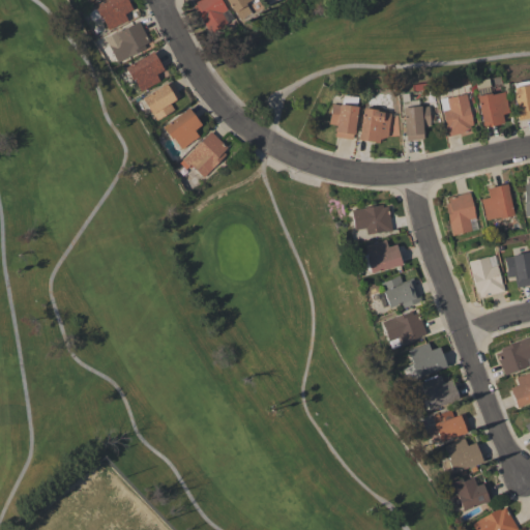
[(126,0),(131,9),(123,13),(126,20),(107,30),(100,18),(99,19),(93,5),(102,0),(126,0)]
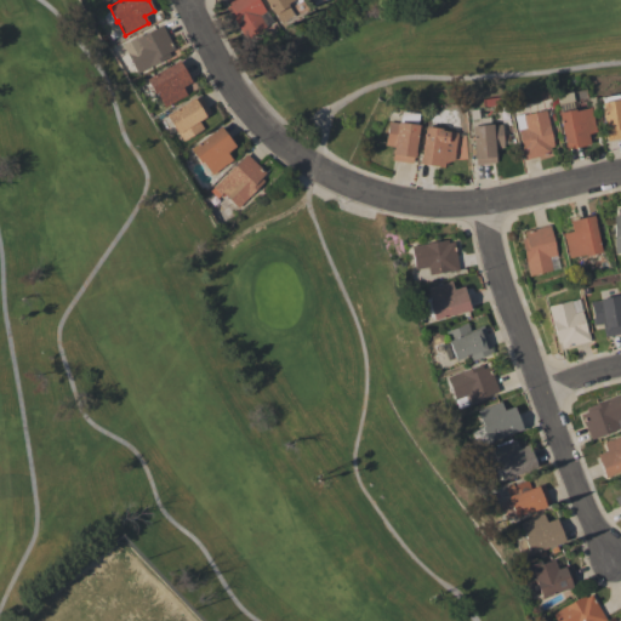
[(257,0),(265,11),(257,16),(265,27),(245,39),(235,24),(235,26),(224,7),(228,5),(224,0),(257,0)]
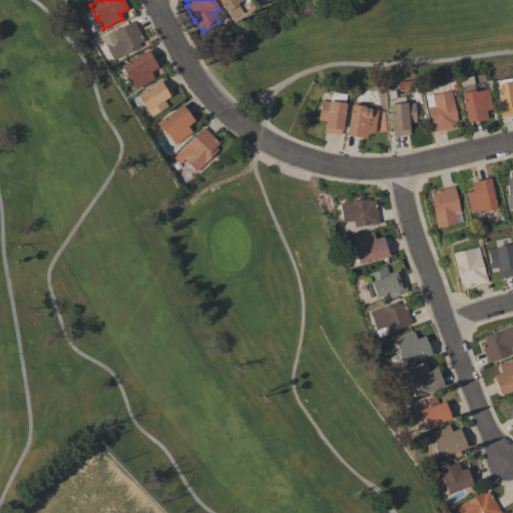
[(217,0),(240,0),(236,3),(236,4),(225,12),(217,0)]
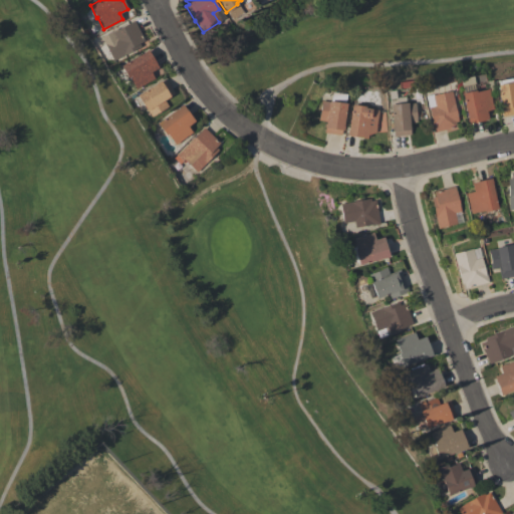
[(134,20),(144,40),(139,43),(141,46),(112,60),(103,43),(113,38),(110,32),(134,20)]
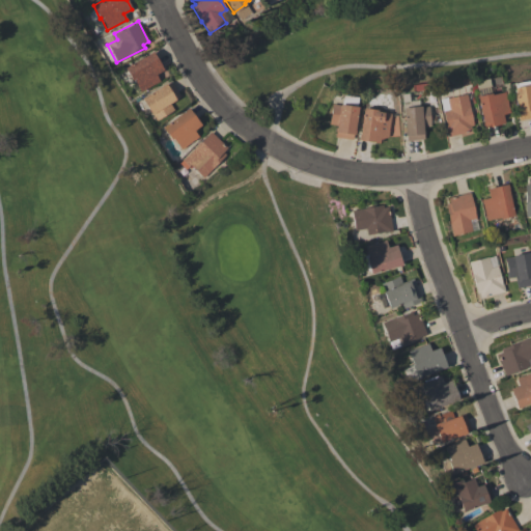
[(152,51),(163,70),(155,74),(159,81),(141,91),(134,79),(132,80),(124,67),(152,51)]
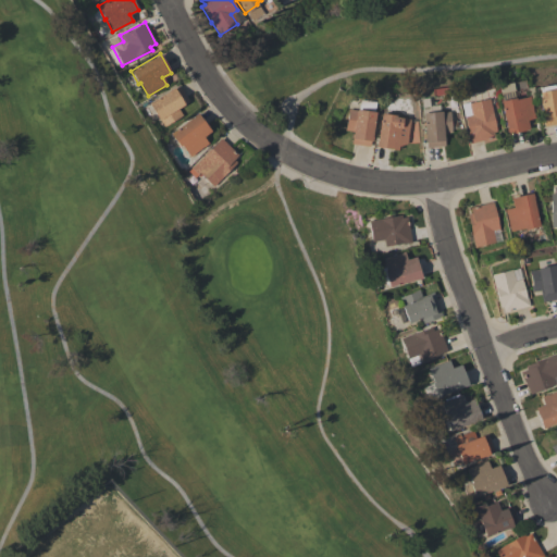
[(556,123),(544,126),(537,91),(539,91),(537,87),(554,84),(555,88),(556,87),(556,89),(556,88),(556,123)]
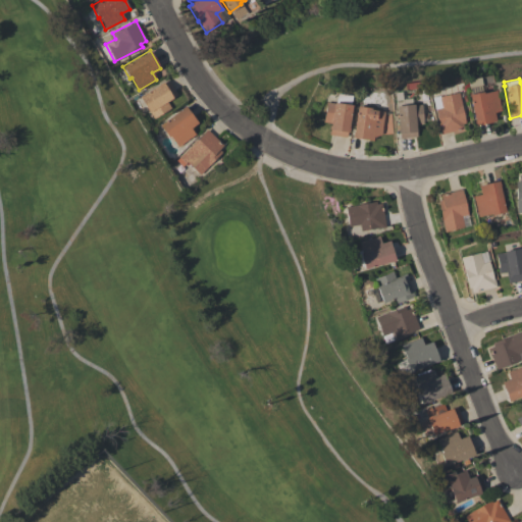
[(167,81),(176,95),(166,101),(170,108),(154,118),(150,111),(149,112),(139,96),(158,85),(158,84),(163,82),(163,83),(167,81)]
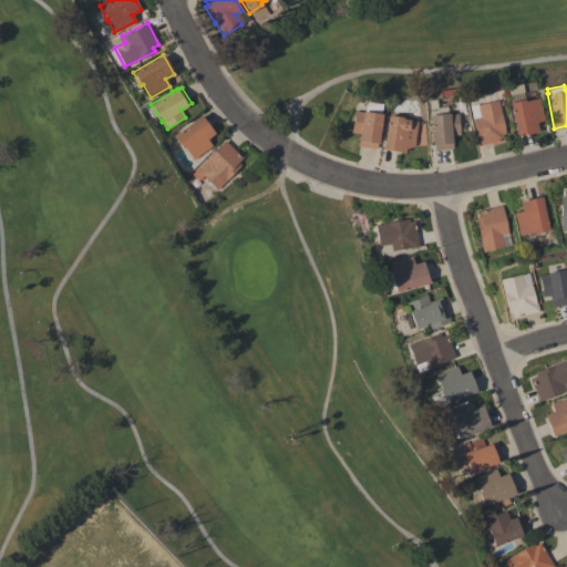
[(538,98),(544,120),(536,122),(538,131),(515,136),(507,102),(523,99),(523,101),(538,98)]
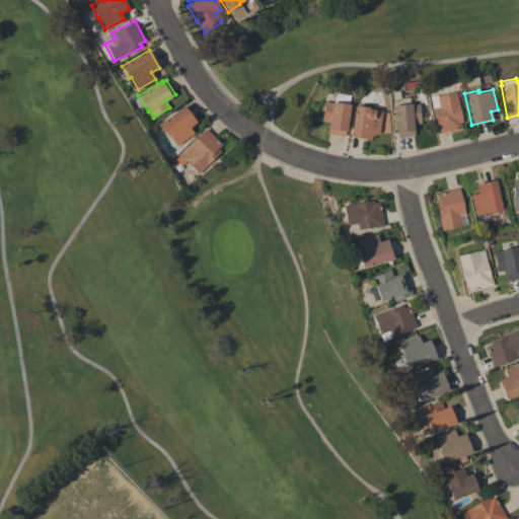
[(455,91),(462,123),(459,123),(460,128),(437,134),(435,126),(435,125),(432,108),(438,106),(436,96),(455,91)]
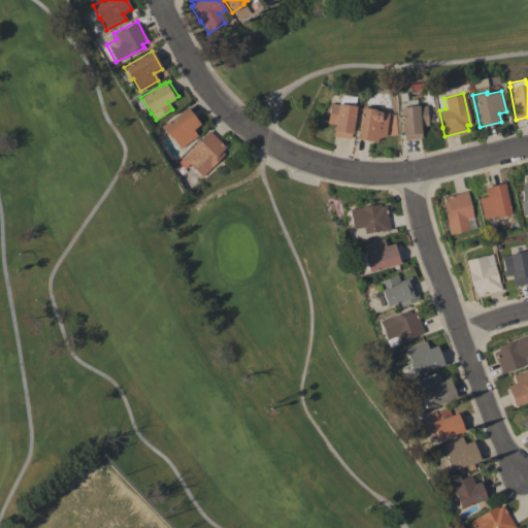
[(326,123),(329,103),(336,104),(336,103),(343,104),(344,94),(352,95),(350,105),(356,105),(352,129),(353,130),(352,133),(351,133),(350,138),(332,136),(334,124),(326,123)]
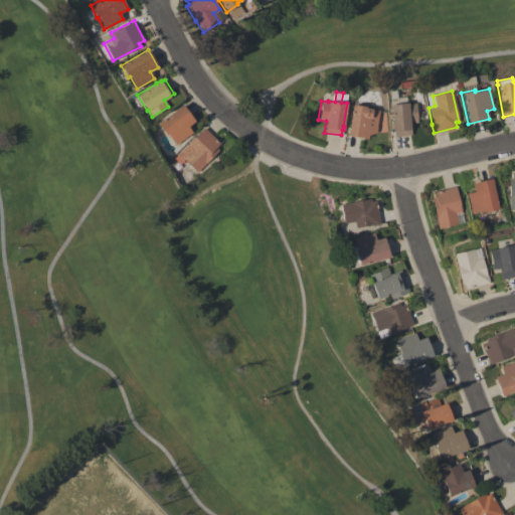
[(414,103),(416,123),(409,123),(410,135),(393,137),(393,131),(391,132),(391,128),(391,127),(389,104),(407,103),(414,103)]
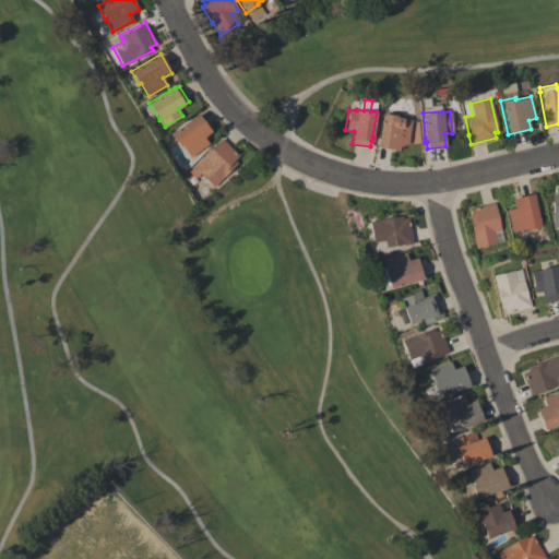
[(209,143),(191,157),(181,145),(180,146),(170,134),(193,117),(193,116),(198,113),(211,131),(204,137),(209,143)]
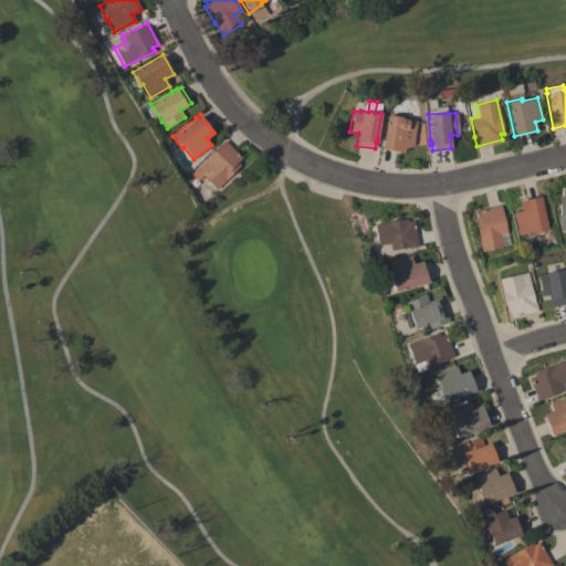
[(405,148),(404,152),(380,148),(386,114),(401,116),(401,118),(408,118),(408,121),(417,122),(412,146),(405,148)]
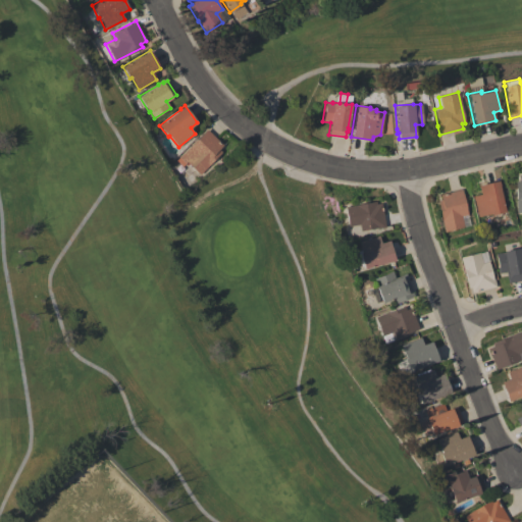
[(207,128),(223,145),(219,149),(222,152),(200,174),(187,161),(186,163),(179,157),(207,128)]
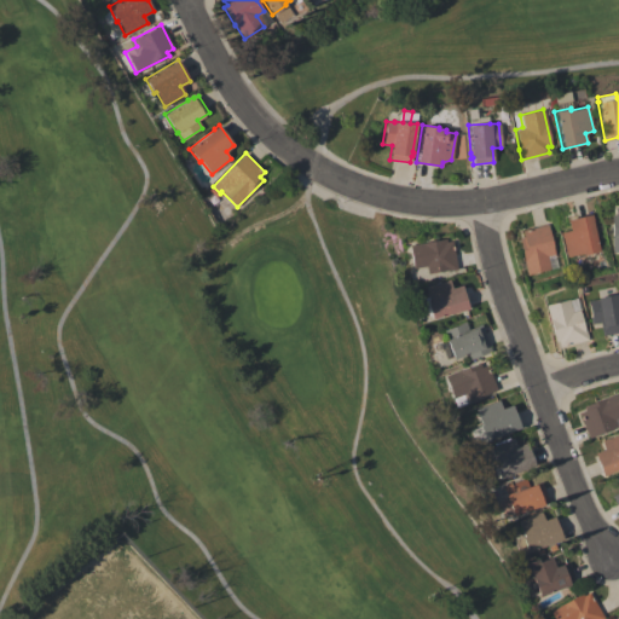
[(591,214),(600,250),(583,255),(583,253),(567,256),(562,238),(561,238),(560,232),(570,230),(567,220),(591,214)]
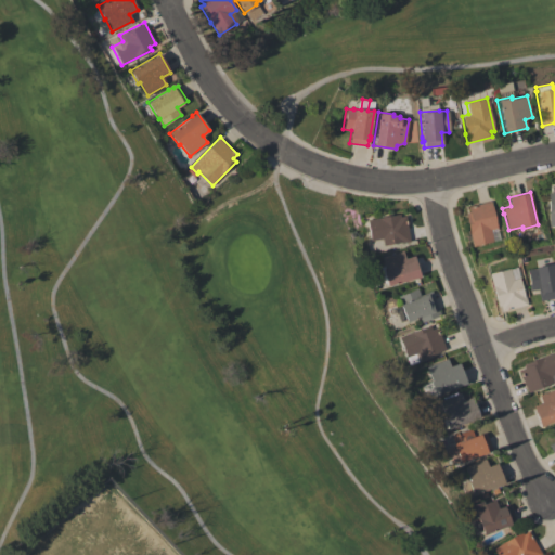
[(467,206),(491,201),(498,228),(490,230),(493,241),(473,246),(465,213),(468,213),(467,206)]
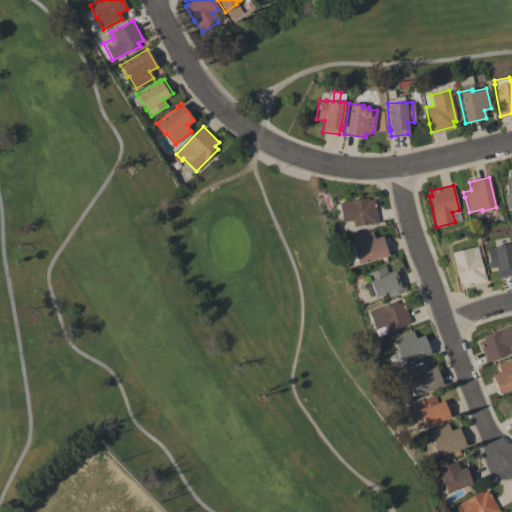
[(337,202),(368,197),(369,200),(373,199),(378,223),(370,224),(370,223),(353,226),(352,220),(341,222),(337,202)]
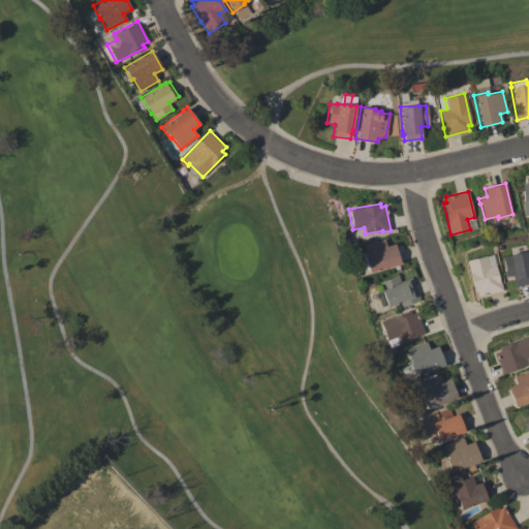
[(394,244),(400,263),(369,272),(365,258),(367,258),(363,245),(383,239),(385,246),(394,244)]
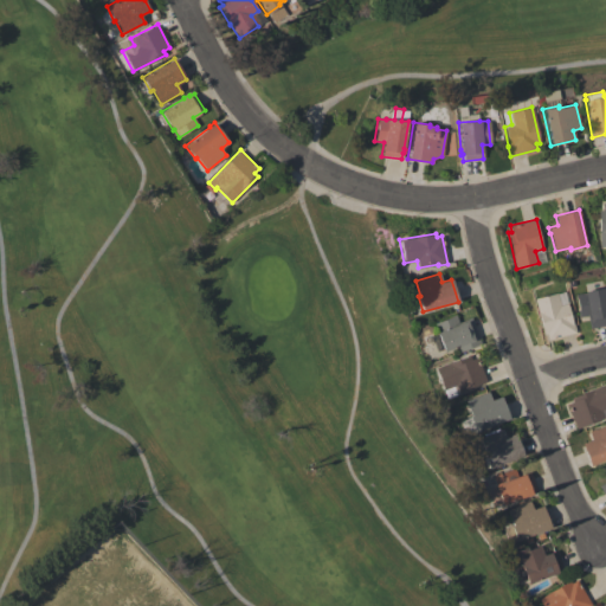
[(604,288),(605,302),(605,324),(590,328),(587,315),(578,316),(577,310),(578,310),(574,295),(584,294),(584,290),(604,288)]
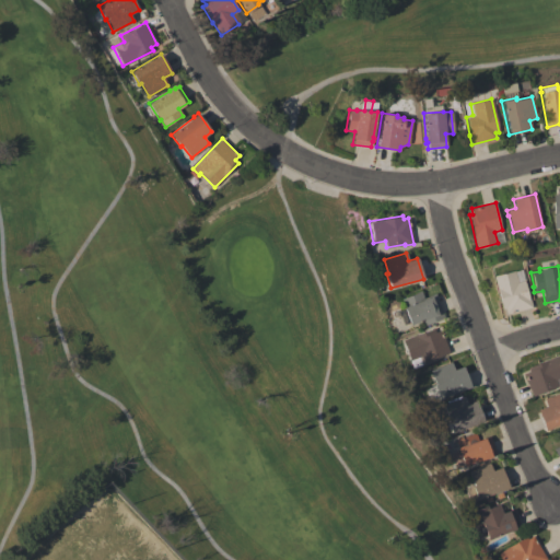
[(532,307),(506,314),(504,308),(501,308),(493,276),(514,270),(517,282),(524,280),(528,299),(529,299),(532,307)]
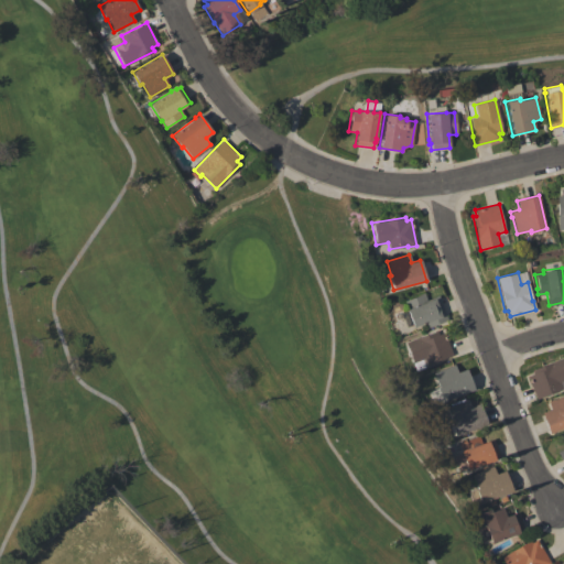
[(438,295),(447,321),(427,328),(425,323),(413,327),(407,310),(407,308),(404,301),(424,293),(426,300),(438,295)]
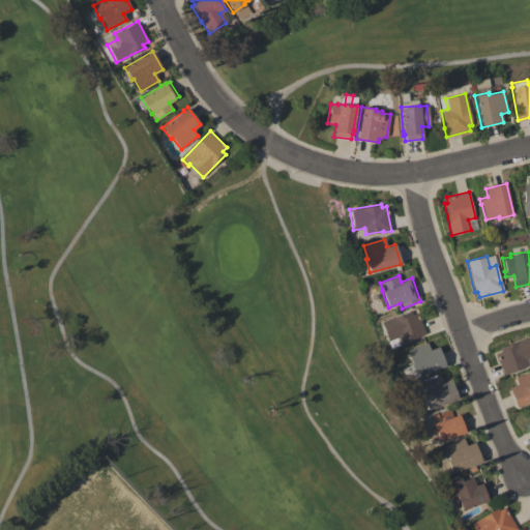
[(416,312),(425,333),(401,343),(399,337),(388,341),(381,322),(410,311),(412,314),(416,312)]
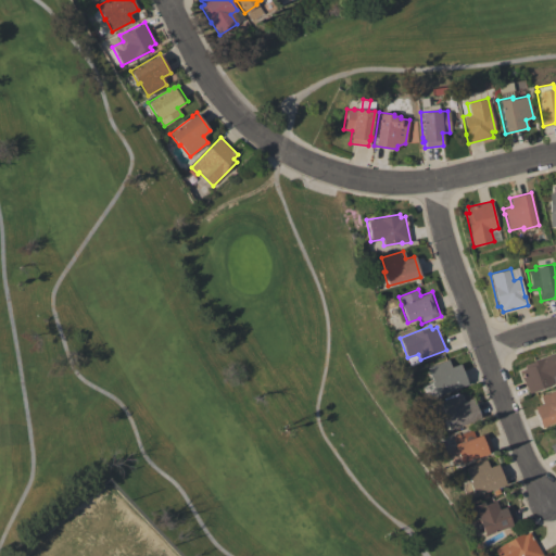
[(523,365),(555,353),(555,355),(555,375),(552,377),(554,383),(528,393),(519,370),(525,368),(523,365)]
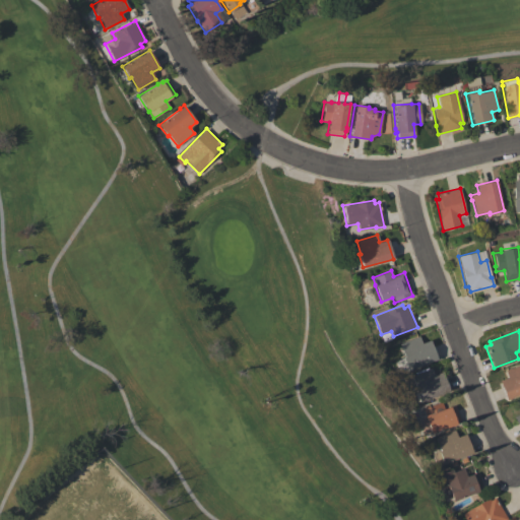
[(430,340),(437,359),(406,371),(402,358),(403,356),(398,343),(418,336),(421,343),(430,340)]
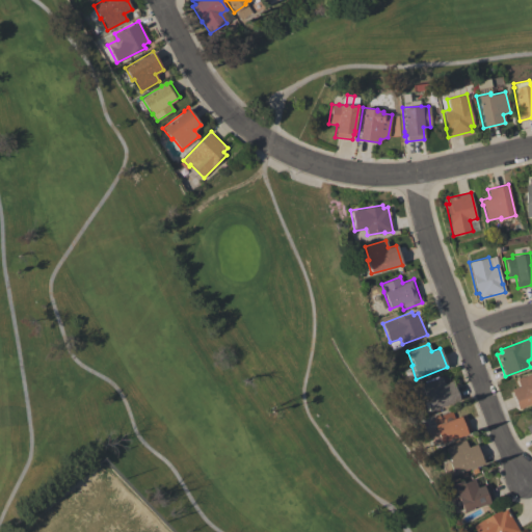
[(531,403),(517,409),(510,390),(520,386),(516,378),(521,376),(522,377),(531,372),(531,403)]
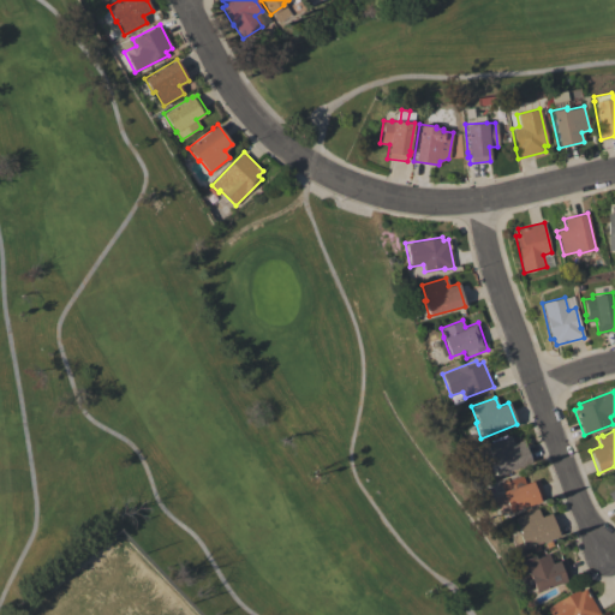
[(495,476),(490,460),(491,459),(485,445),(505,437),(505,436),(509,435),(512,443),(520,440),(529,464),(495,476)]
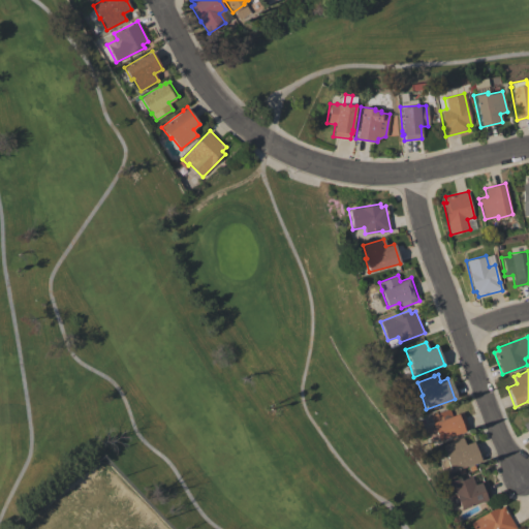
[(429,415),(432,414),(431,413),(435,411),(435,413),(449,408),(453,415),(462,411),(468,429),(464,430),(464,432),(460,433),(437,441),(432,424),(429,415)]
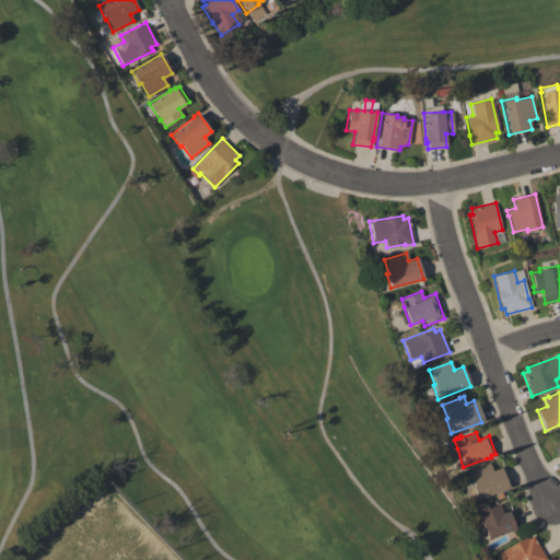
[(509,488),(476,500),(476,499),(469,502),(464,489),(473,486),(467,470),(489,463),(491,470),(501,467),(509,488)]
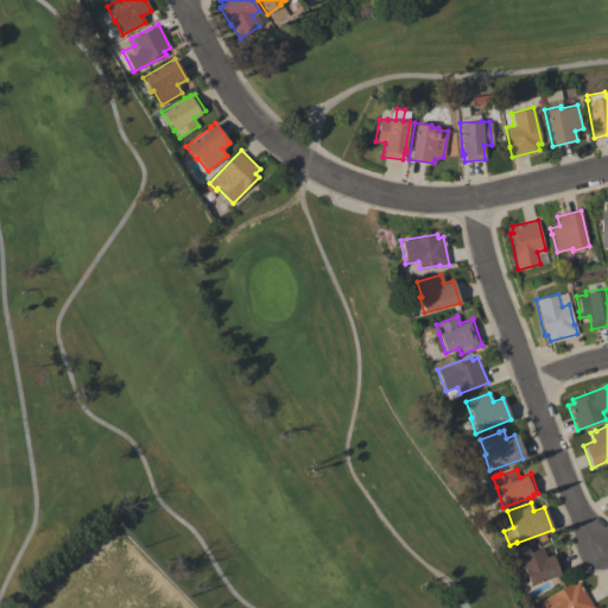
[(557,552),(564,571),(558,574),(559,575),(555,577),(555,576),(529,586),(523,568),(521,569),(515,552),(532,546),(533,550),(540,548),(544,557),(557,552)]
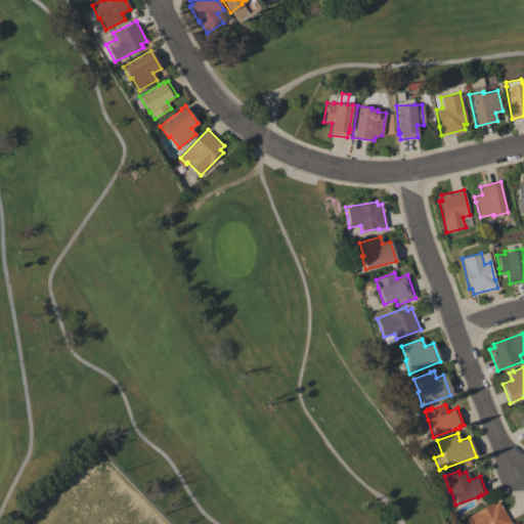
[(497,501),(511,523),(509,523),(468,523),(465,518),(492,501),(493,505),(497,501)]
